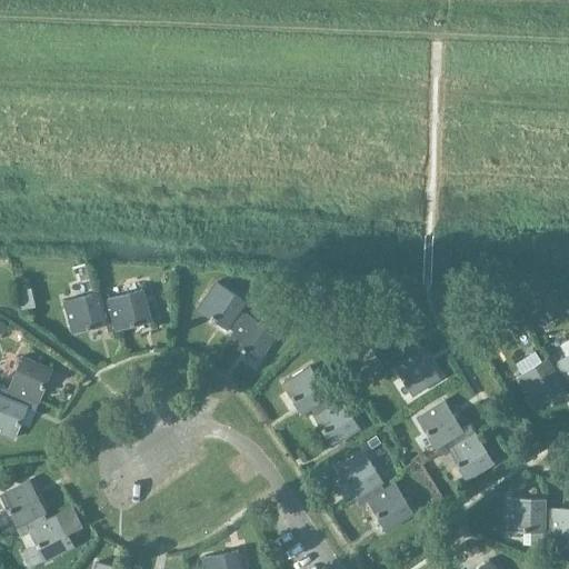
[(228,326),(235,331),(241,323),(233,318),(239,310),(246,301),(217,281),(198,309),(227,329),(228,326)]
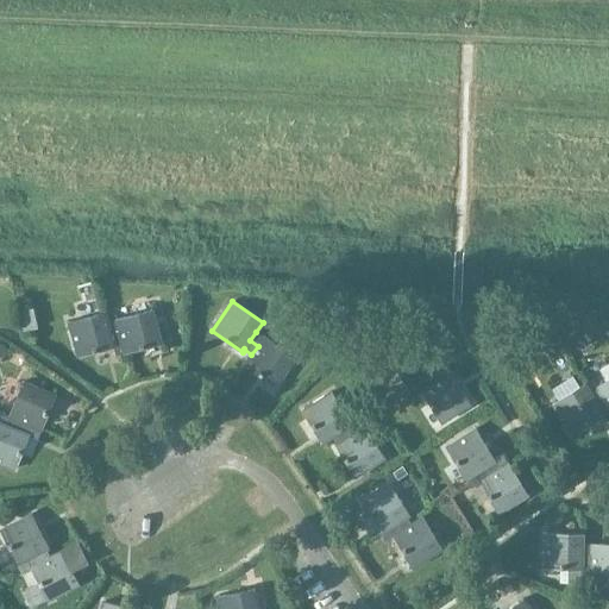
[(120,331),(123,341),(126,353),(162,344),(151,309),(117,319),(117,321),(107,324),(111,333),(120,331)]
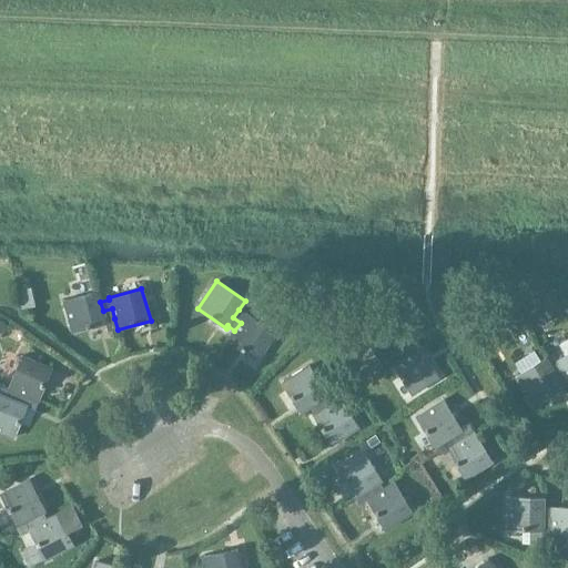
[(105,321),(114,318),(112,308),(103,311),(100,302),(98,291),(64,300),(73,332),(107,323),(105,321)]
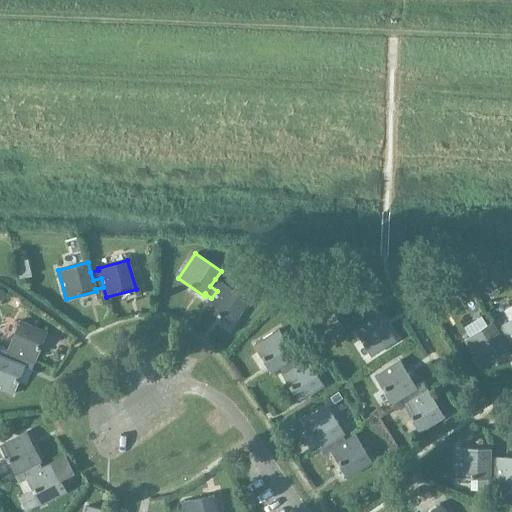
[(217,291),(211,298),(205,307),(231,324),(248,300),(222,282),(222,283),(215,279),(210,286),(217,291)]
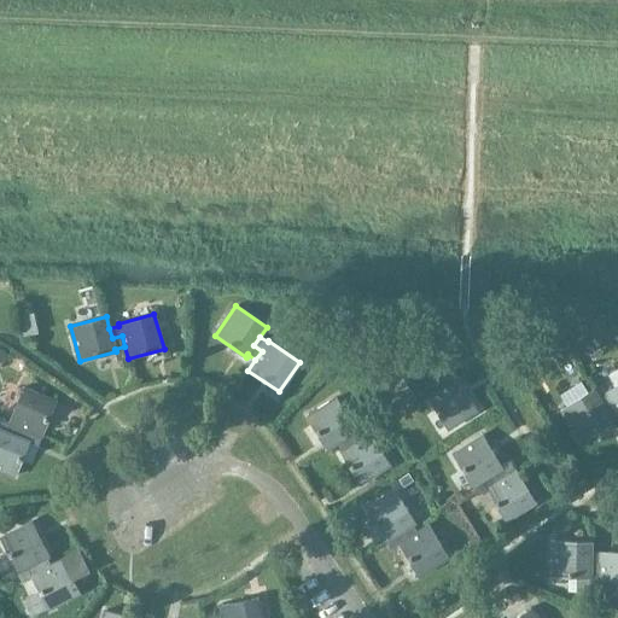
[(438,390),(447,384),(442,375),(444,374),(425,343),(394,362),(414,394),(424,388),(433,382),(438,390)]
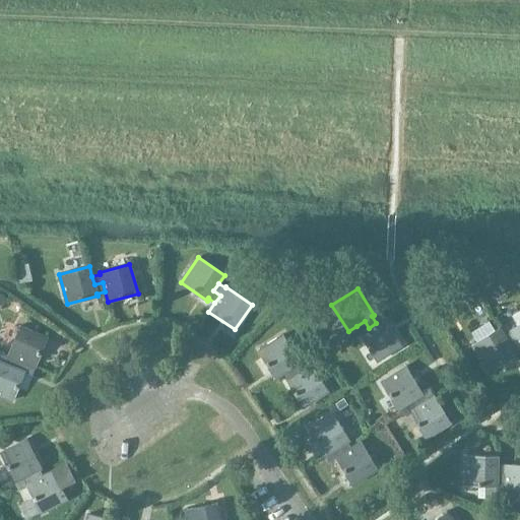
[(365,321),(356,326),(361,333),(360,334),(376,361),(402,344),(385,318),(376,323),(369,328),(365,321)]
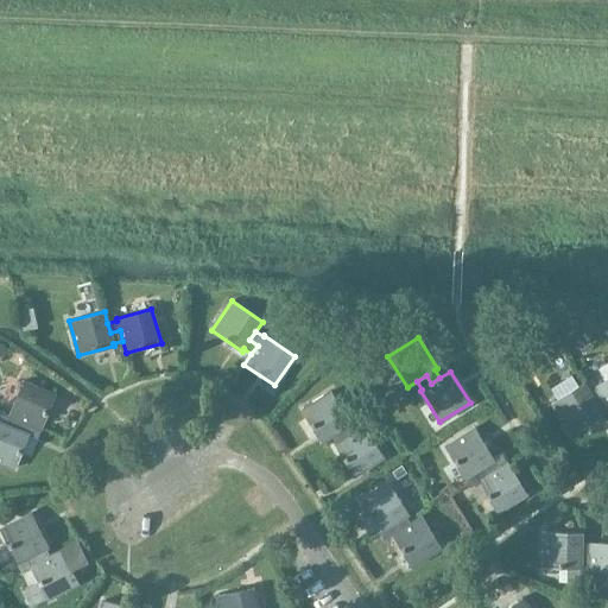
[(603,397),(607,403),(607,377),(596,385),(597,387),(589,392),(595,401),(603,397)]
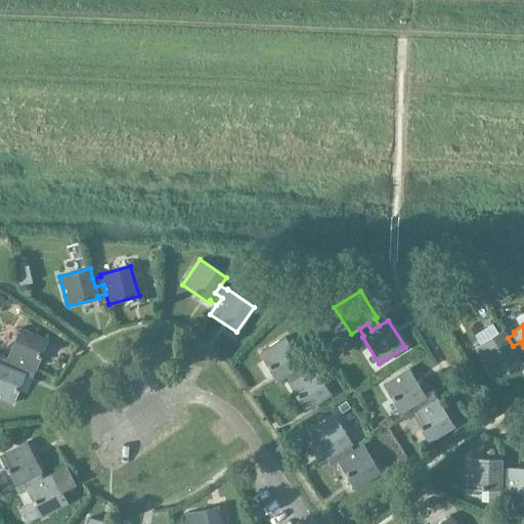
[(9,359),(6,366),(15,369),(18,362),(27,365),(36,369),(48,340),(19,329),(7,358),(9,359)]
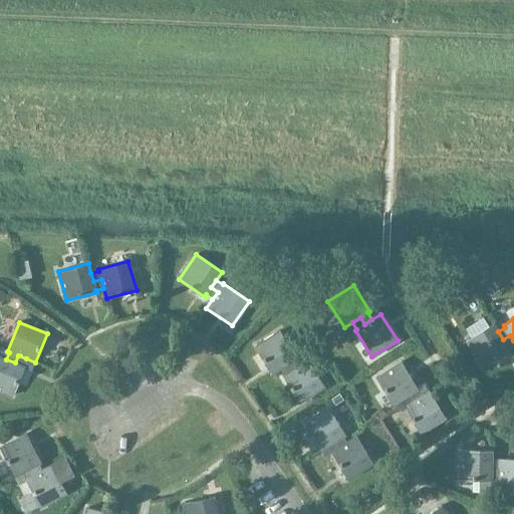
[(508,346),(513,342),(513,340),(510,335),(503,339),(498,331),(493,323),(467,340),(483,365),(509,348),(508,346)]
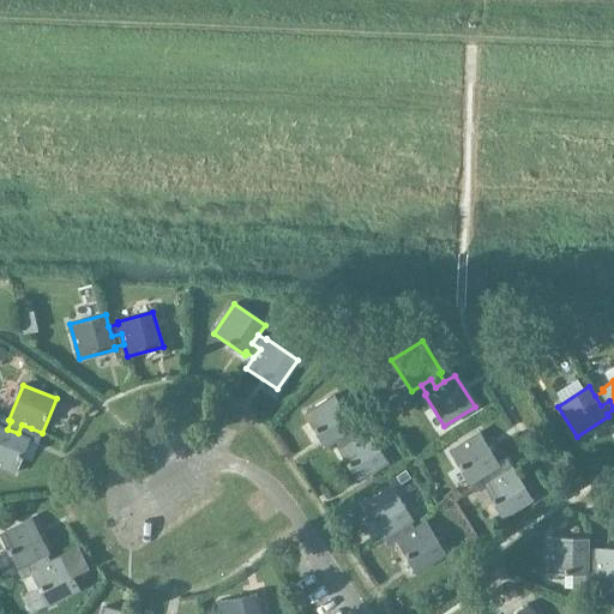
[(349,443),(357,437),(353,428),(355,427),(335,396),(305,415),(324,446),(335,439),(343,434),(349,443)]
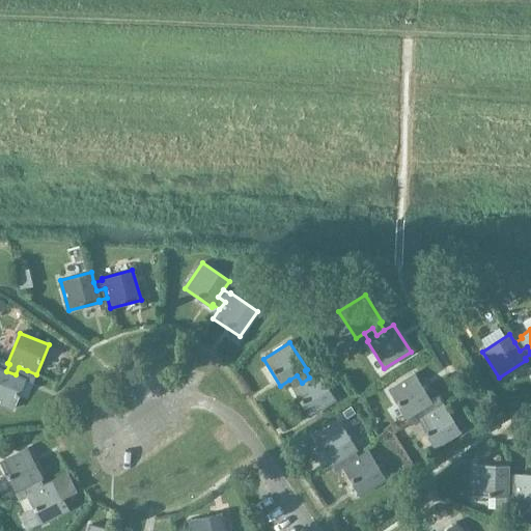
[(24,379),(27,370),(19,367),(16,374),(6,371),(0,368),(0,402),(14,409),(26,379),(24,379)]
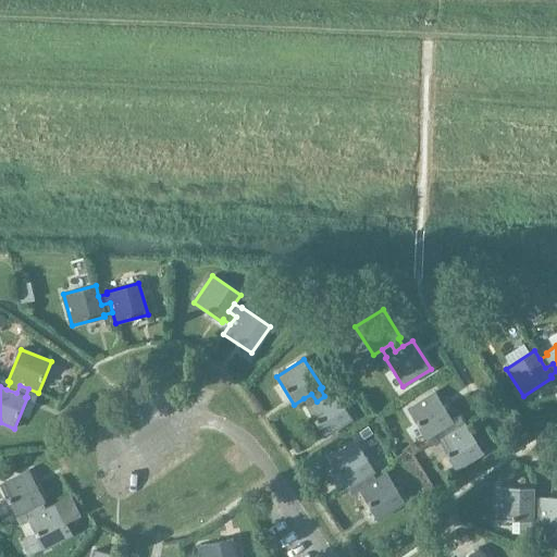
[(334,390),(324,396),(317,401),(311,394),(304,398),(308,406),(307,407),(324,435),(351,418),(334,390)]
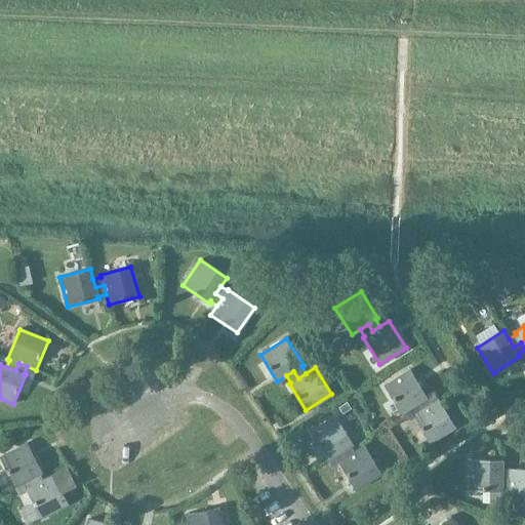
[(421,409),(438,399),(434,392),(427,396),(410,369),(385,386),(401,413),(409,407),(417,403),(421,409)]
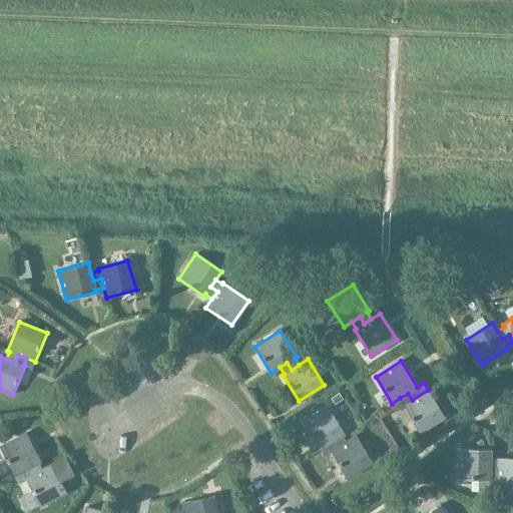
[(445,416),(428,390),(412,400),(408,394),(400,398),(404,405),(403,406),(420,432),(445,416)]
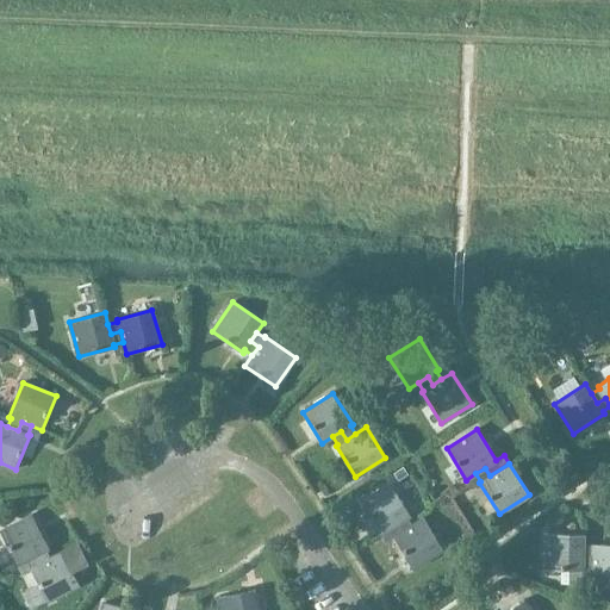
[(403,530),(411,526),(406,517),(410,515),(391,484),(360,503),(380,534),(388,529),(398,523),(403,530)]
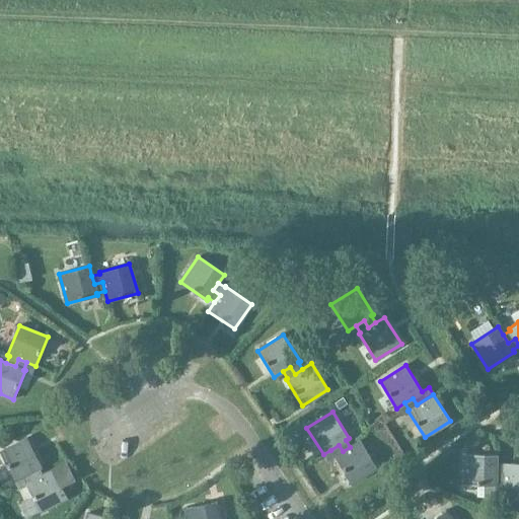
[(27,438),(0,452),(15,480),(22,475),(30,471),(34,478),(43,474),(39,467),(42,466),(42,465),(40,465),(26,440),(27,439),(27,438)]
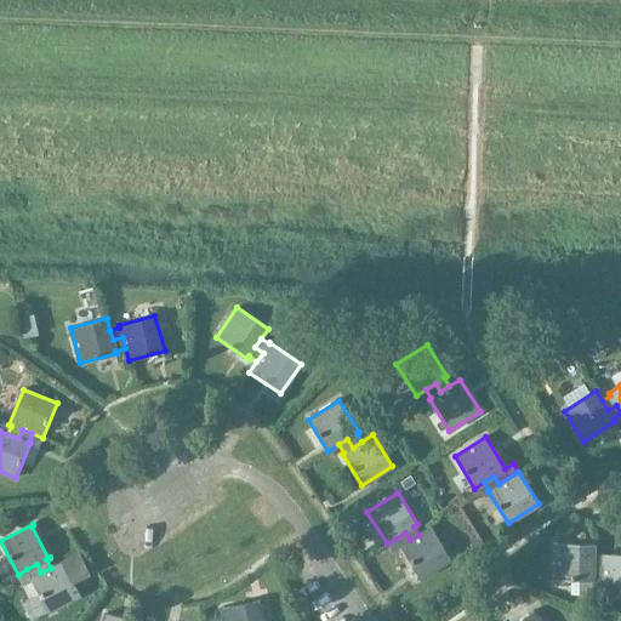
[(431,528),(419,535),(410,540),(405,533),(396,539),(400,546),(400,547),(420,579),(451,559),(431,528)]
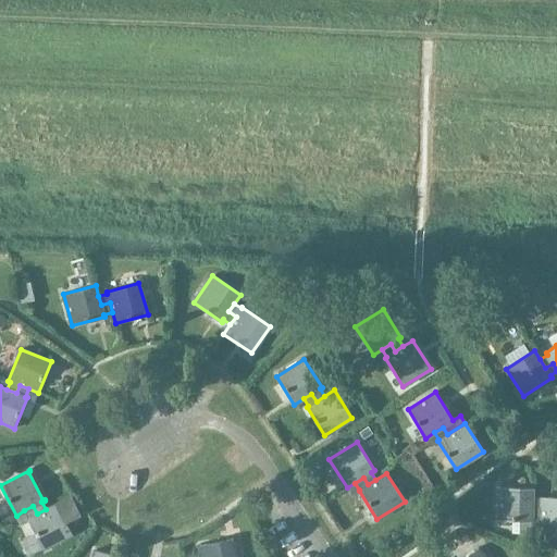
[(532,518),(541,518),(541,508),(532,508),(532,498),(533,487),(499,487),(498,520),(532,520),(532,518)]
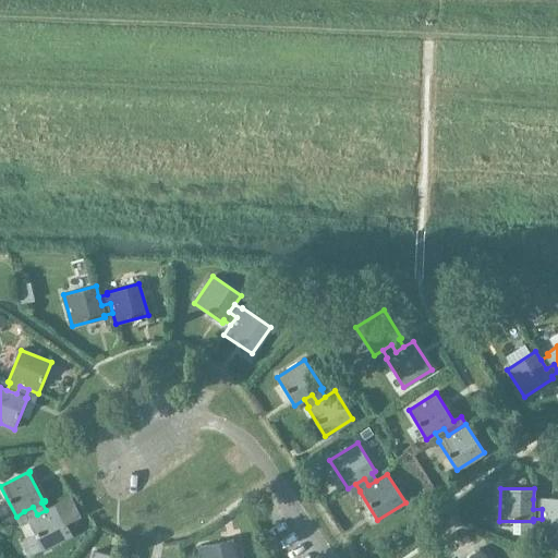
[(33,507),(24,511),(28,519),(27,519),(44,549),(72,534),(72,533),(71,534),(64,522),(81,514),(71,497),(57,505),(46,510),(37,514),(33,507)]
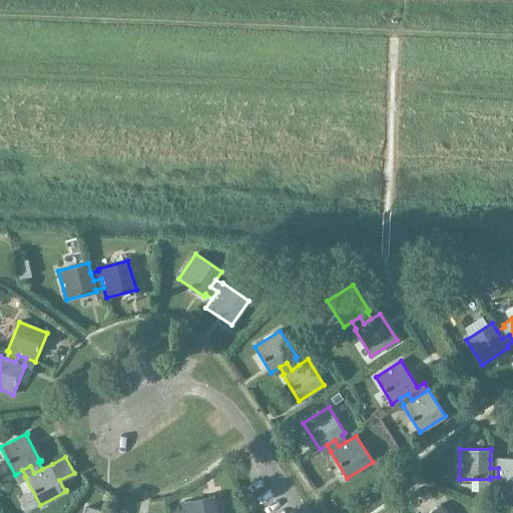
[(498,468),(498,477),(498,487),(512,487),(512,457),(498,458),(498,459),(490,459),(490,468),(498,468)]
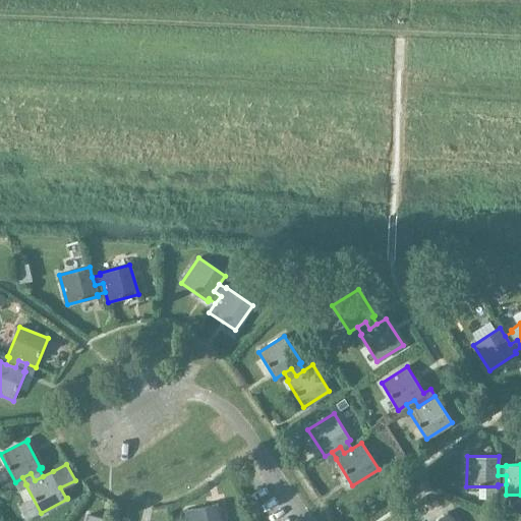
[(186,510),(188,518),(188,520),(220,520),(217,504),(186,510)]
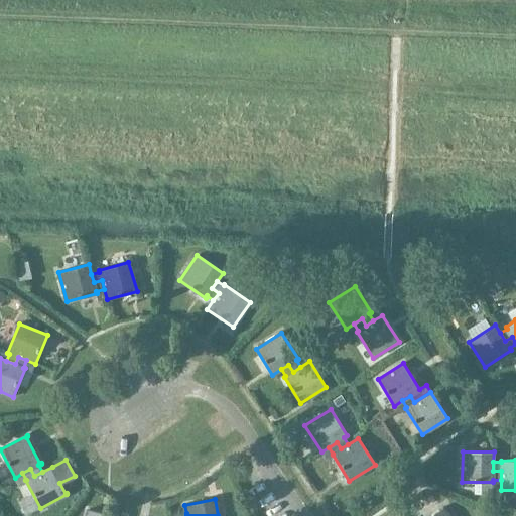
[(448,515),(443,507),(428,515),(448,515)]
